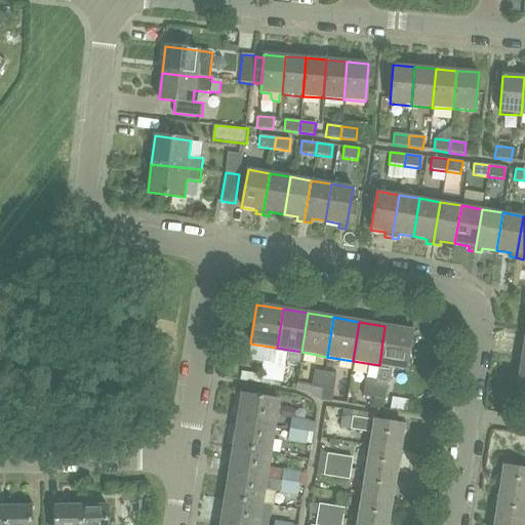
[(385,326),(379,365),(405,369),(412,330),(385,326)]
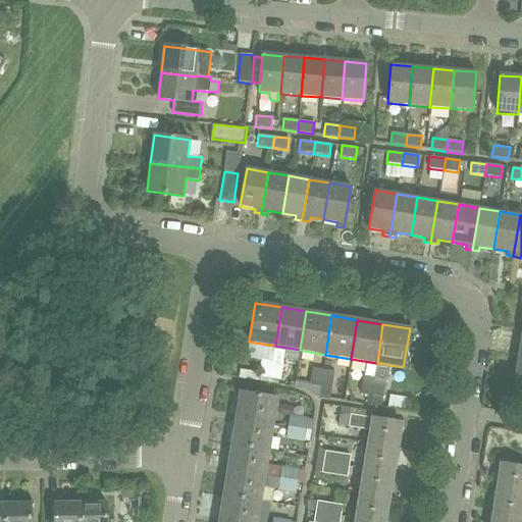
[(261,359),(258,377),(270,378),(273,361),(261,359)]
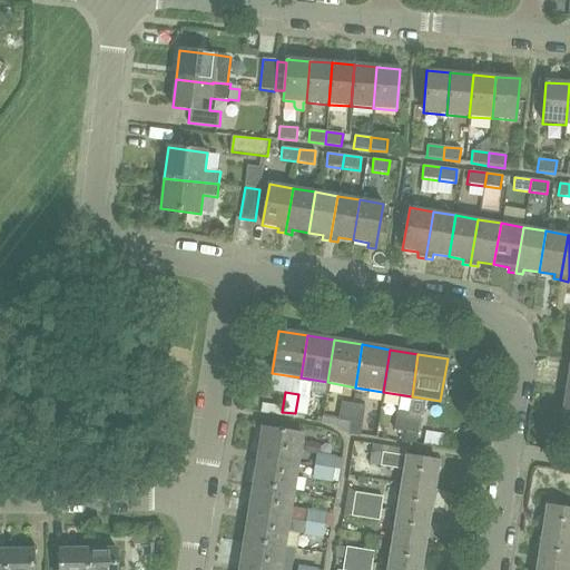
[(298,394),(295,413),(306,414),(310,396),(298,394)]
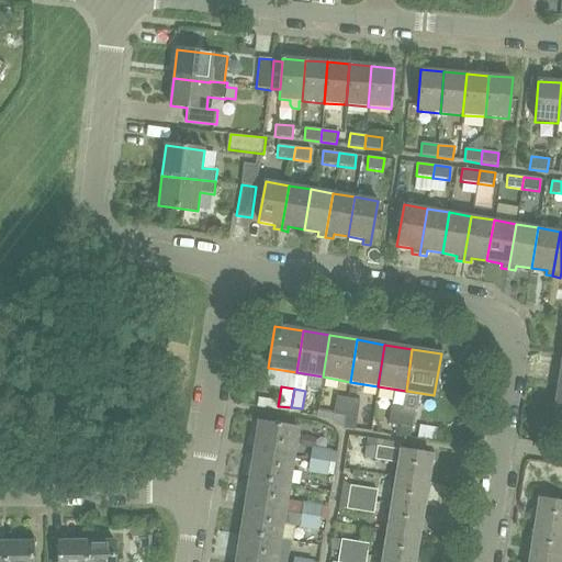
[(316,417),(326,418),(344,428),(346,417),(344,416),(347,397),(336,396),(334,412),(317,409),(316,417)]
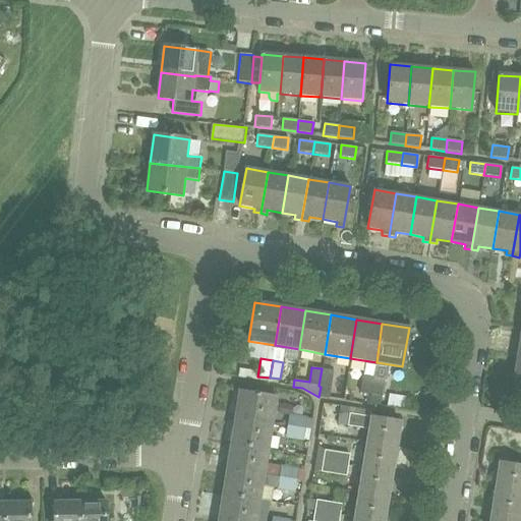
[(322,368),(319,386),(321,387),(331,388),(334,370),(322,368)]
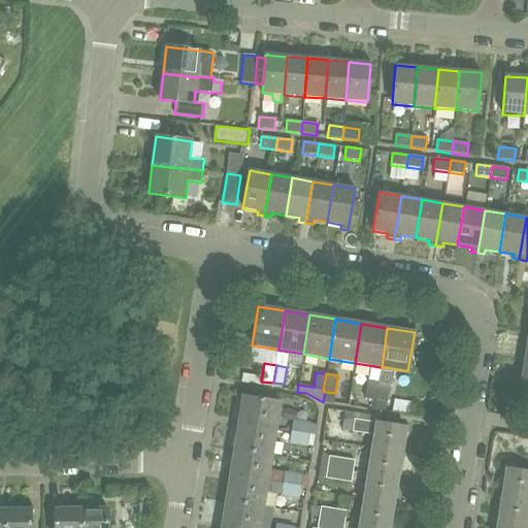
[(367,381),(364,398),(376,400),(378,383),(367,381)]
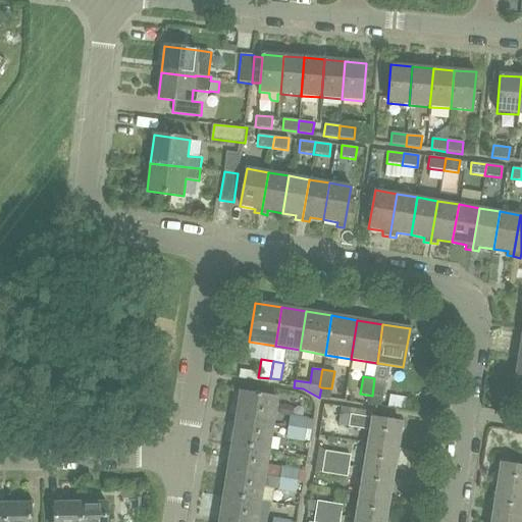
[(374,378),(372,396),(382,398),(385,380),(374,378)]
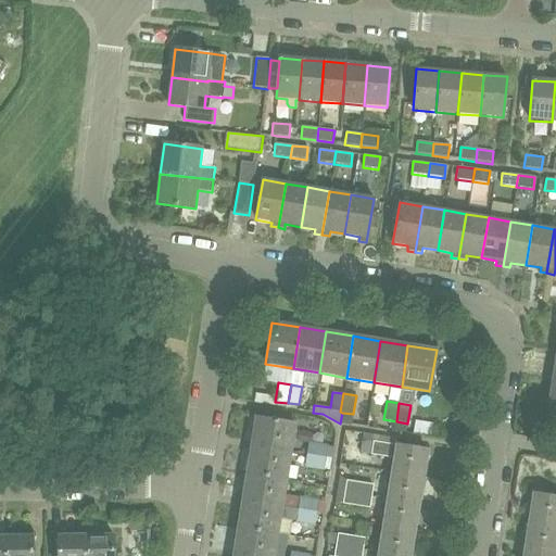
[(254,419),(250,447),(290,454),(294,426),(254,419)]
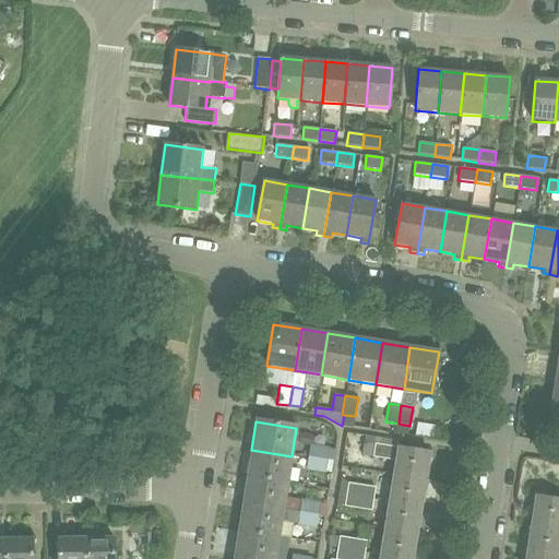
[(310,444),(308,459),(328,462),(330,448),(310,444)]
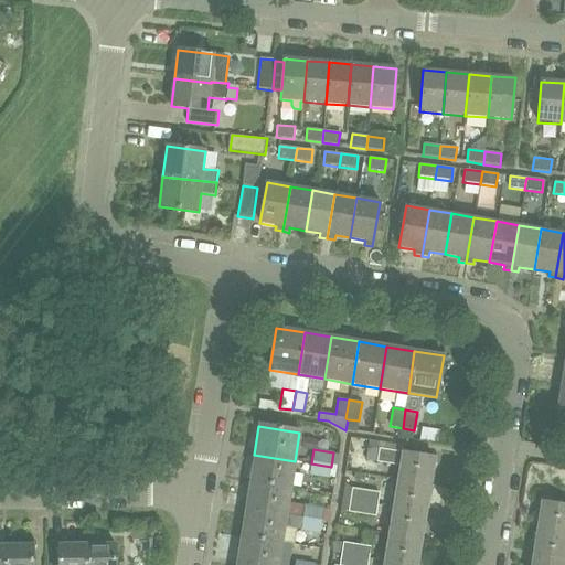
[(380,449),(377,461),(402,465),(400,480),(430,484),(435,457),(404,451),(403,452),(380,449)]
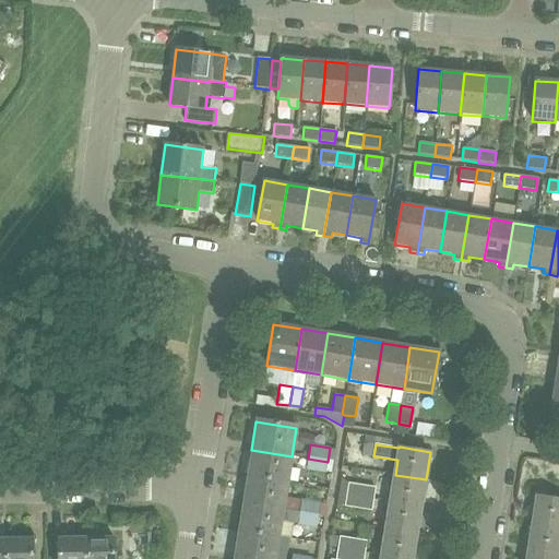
[(251,450),(247,477),(287,483),(292,456),(251,450)]
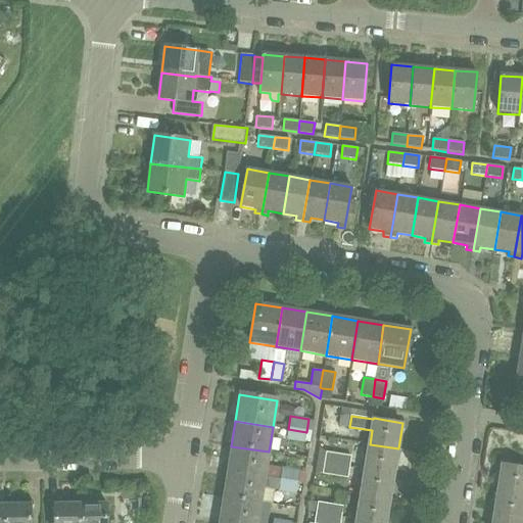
[(288,429),(286,440),(304,443),(306,432),(288,429)]
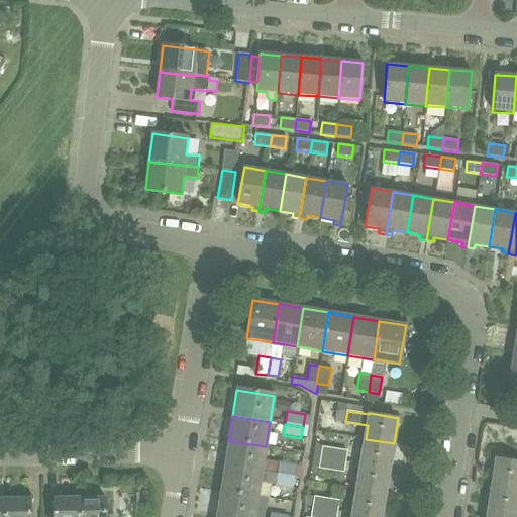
[(362,463),(360,464),(389,469),(390,469),(394,443),(366,439),(362,463)]
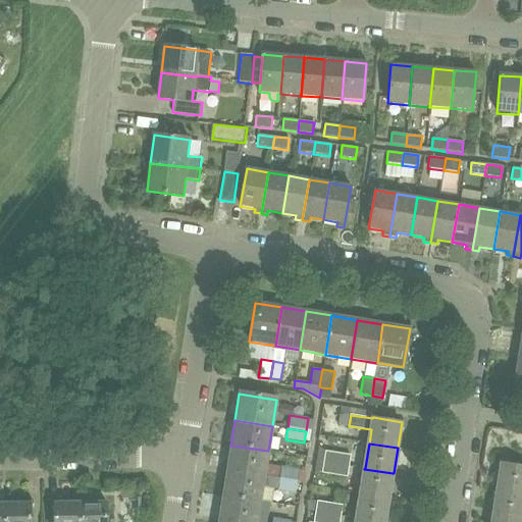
[(230,446),(226,470),(264,476),(268,451),(230,446)]
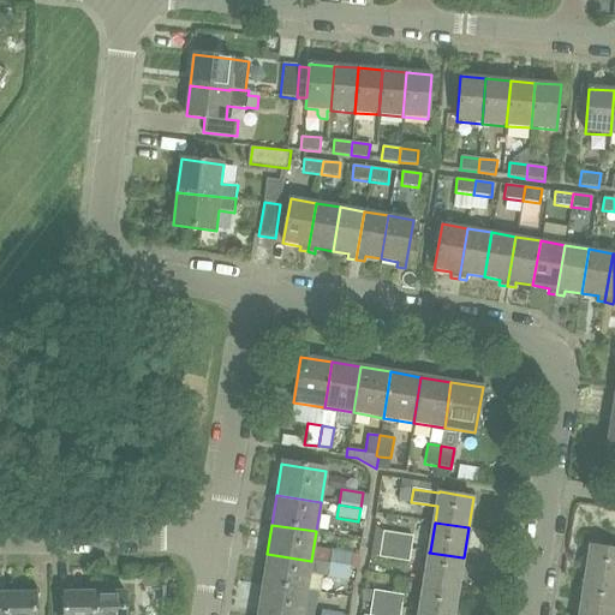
[(382,531),(381,543),(411,549),(412,536),(382,531)]
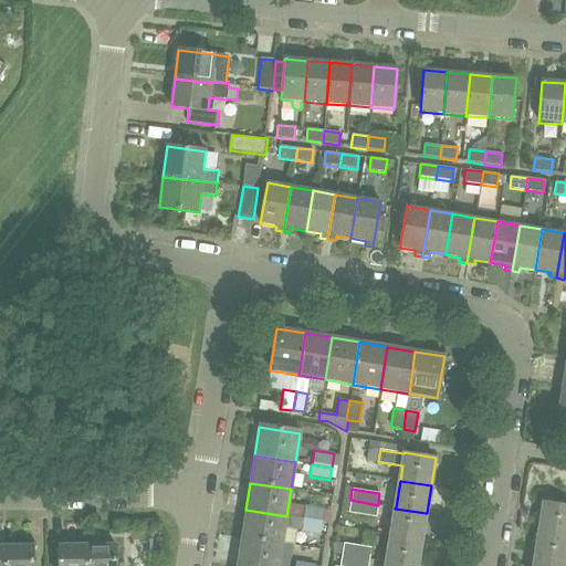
[(348,512),(348,513),(376,517),(378,505),(350,500),(348,512)]
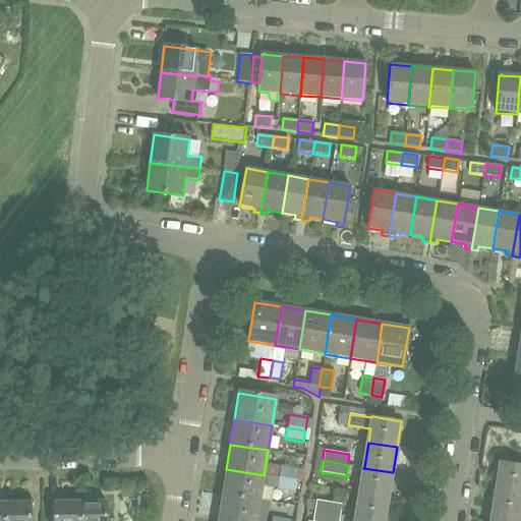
[(520,466),(501,463),(497,488),(520,493),(520,466)]
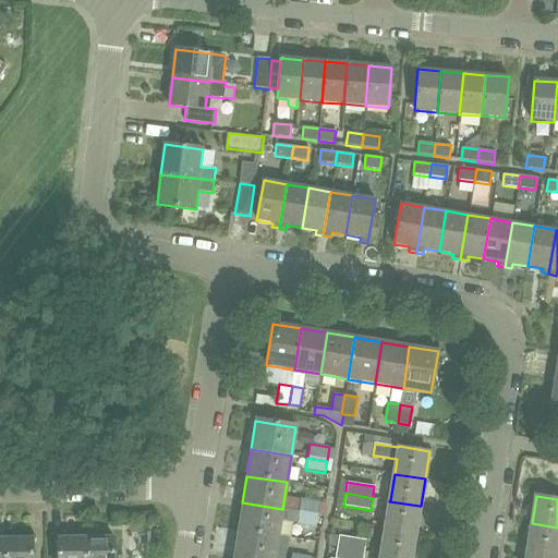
[(300,499),(298,511),(317,514),(319,501),(300,499)]
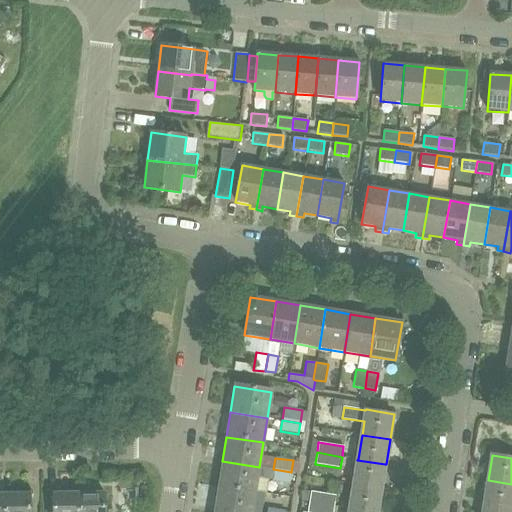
[(357,460),(353,484),(381,488),(385,464),(357,460)]
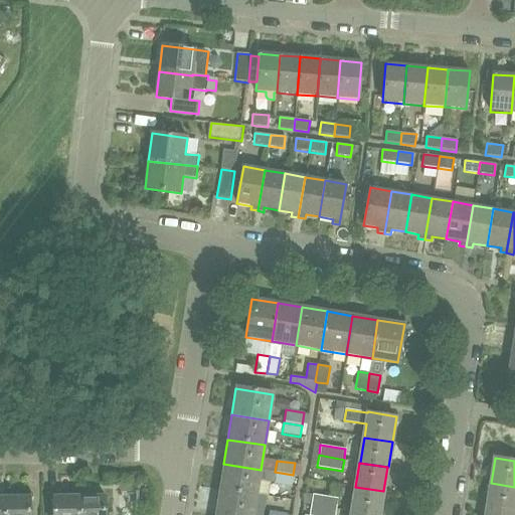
[(223,464),(219,489),(256,495),(259,481),(261,470),(223,464)]
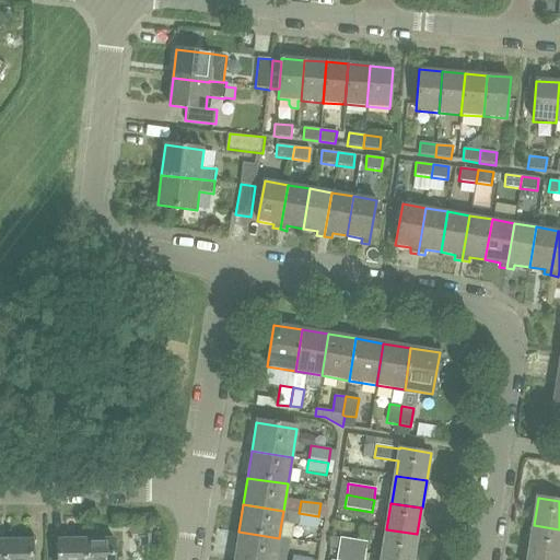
[(283,511),(281,523),(298,525),(298,526),(316,529),(318,516),(299,513),(283,511)]
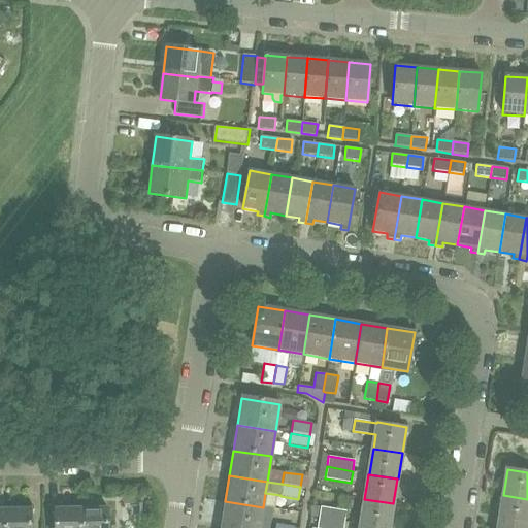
[(527,499),(503,495),(499,521),(527,525),(527,523),(527,499)]
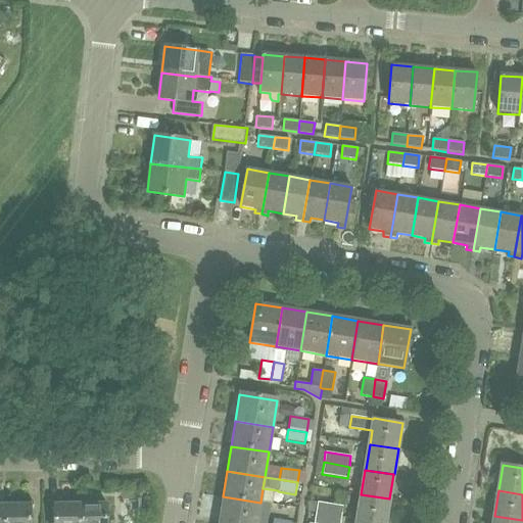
[(361,494),(357,519),(381,522),(385,522),(389,498),(361,494)]
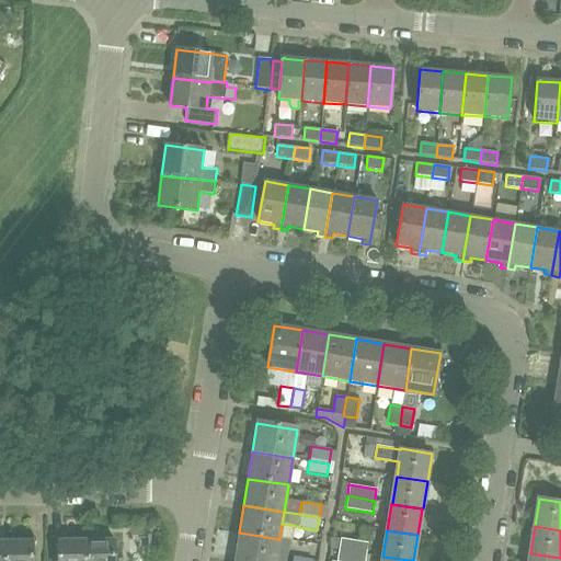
[(239,533),(235,560),(241,560),(276,560),(279,539),(239,533)]
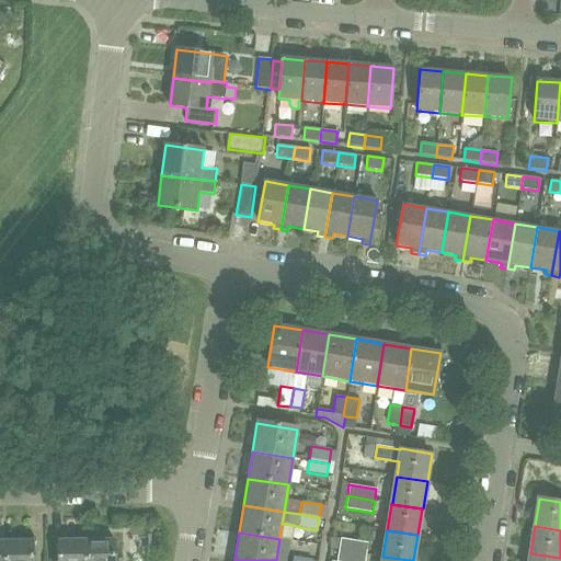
[(330,548),(330,550),(338,551),(339,549),(366,554),(368,542),(341,538),(340,538),(332,538),(330,548)]
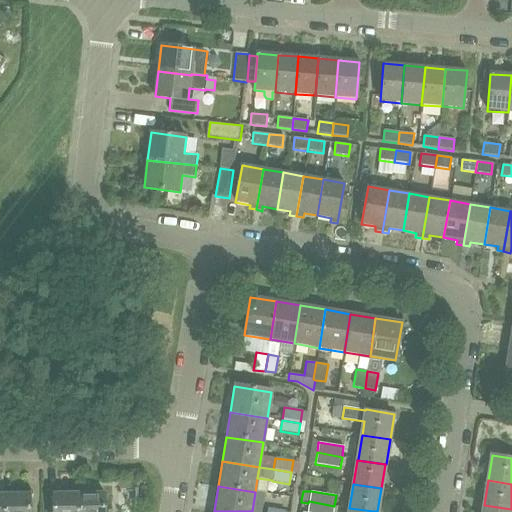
[(53,494),(53,511),(79,511),(80,494),(53,494)]
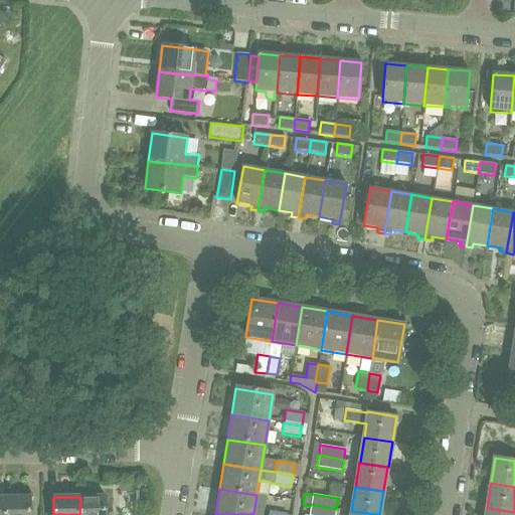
[(106,514),(106,497),(80,497),(79,514),(106,514)]
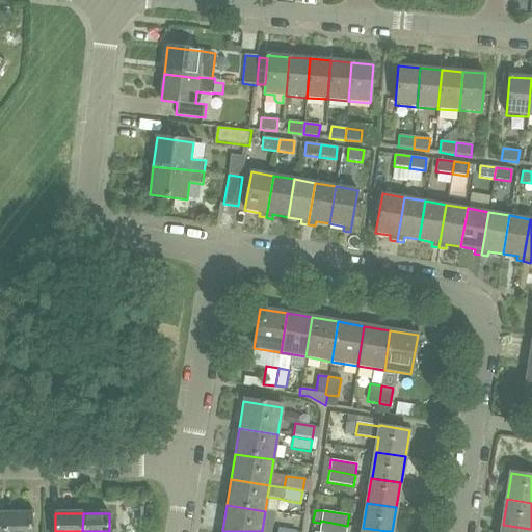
[(5,514),(4,531),(30,531),(30,514),(5,514)]
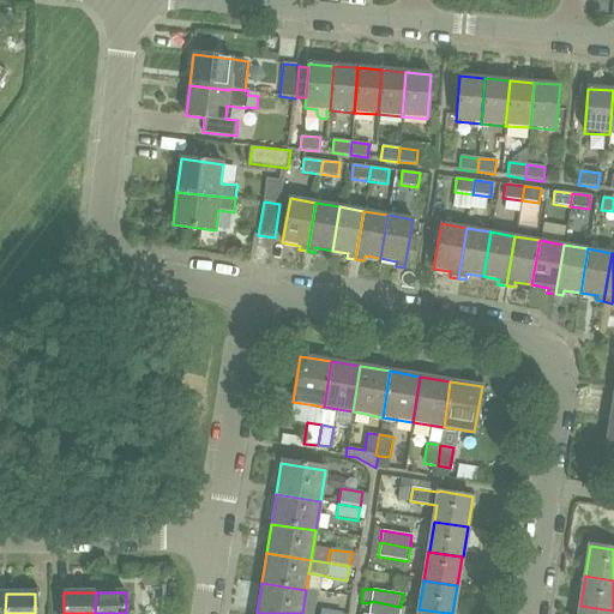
[(369,603),(367,613),(399,613),(401,607),(371,601),(369,603)]
